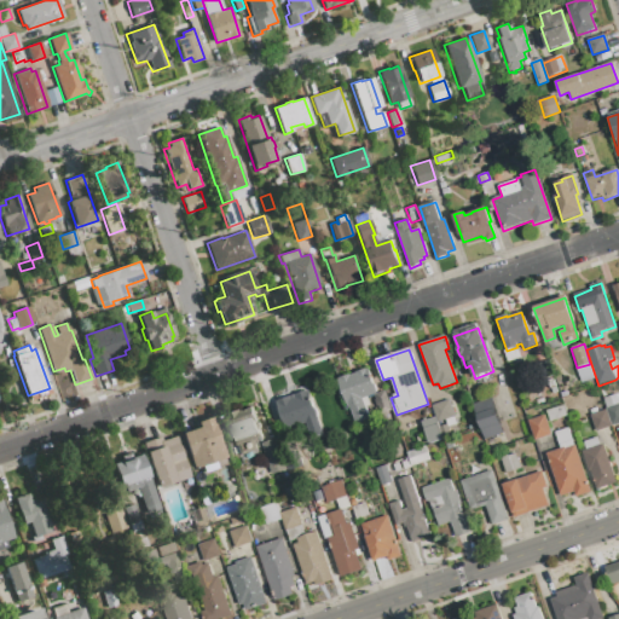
[(356,426),(350,406),(348,408),(347,405),(346,405),(337,380),(369,369),(377,394),(363,399),(370,421),(356,426)]
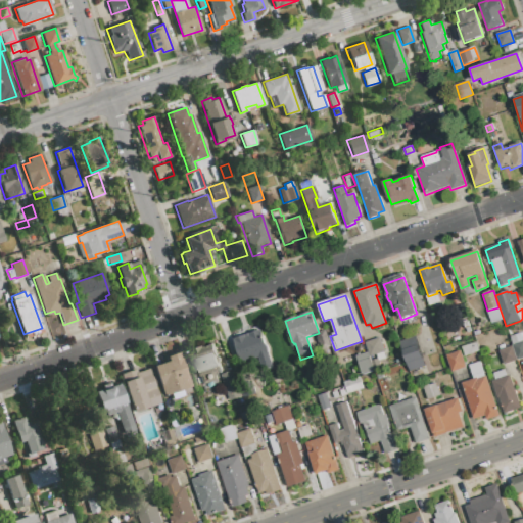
[(263,372),(258,358),(242,363),(234,339),(262,330),(274,368),(263,372)]
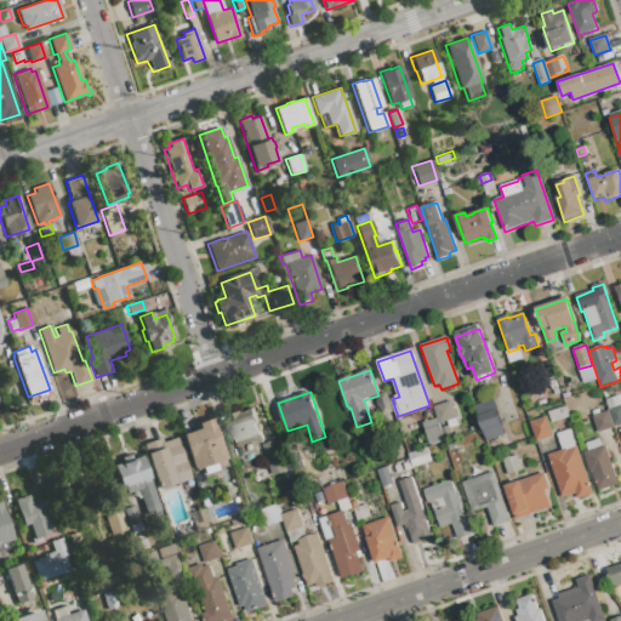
[(620,426),(614,428),(604,400),(619,396),(620,402),(620,426)]
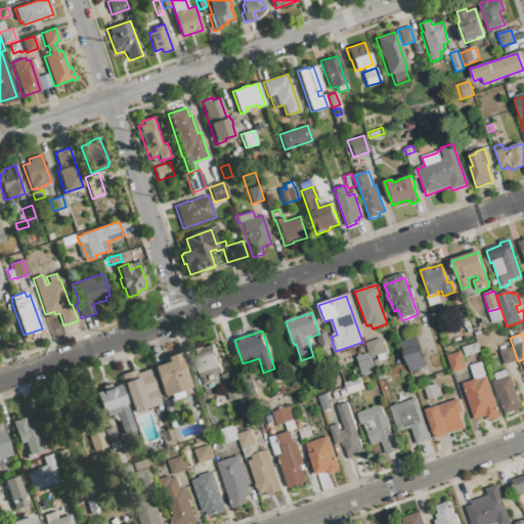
[(410,373),(400,343),(416,337),(426,367),(410,373)]
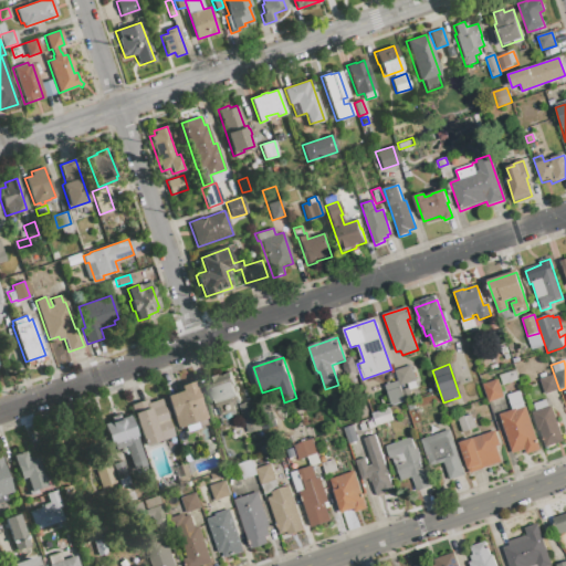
[(400,386),(396,371),(410,367),(416,381),(400,386)]
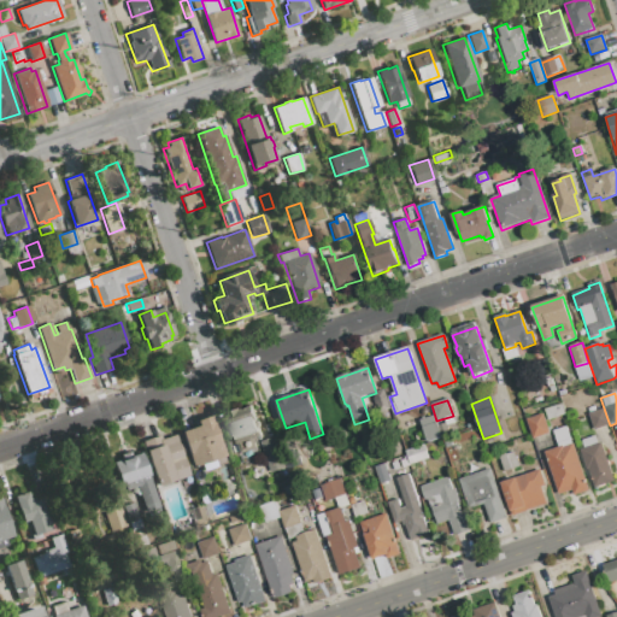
[(548,421),(545,411),(562,405),(565,415),(548,421)]
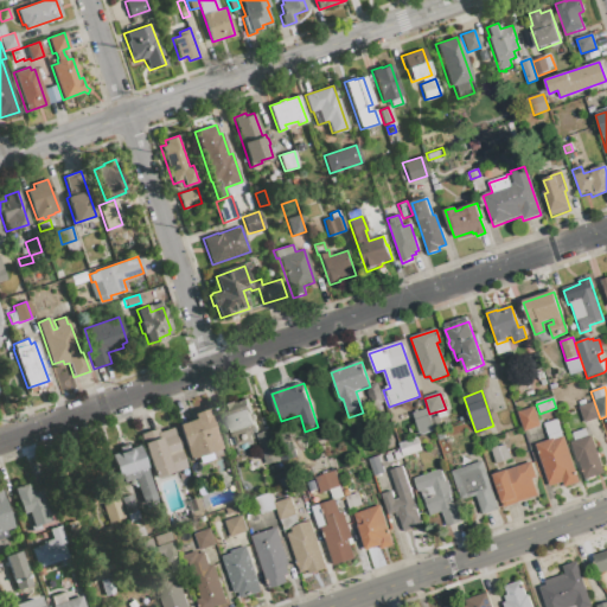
[(235,448),(223,408),(248,400),(257,429),(249,433),(253,442),(235,448)]
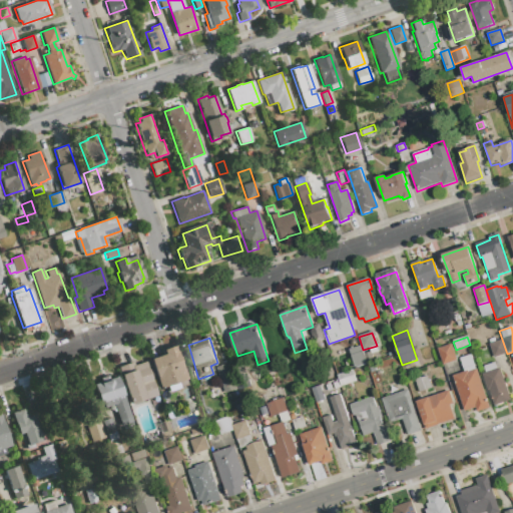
[(494,358),(489,345),(502,341),(507,354),(494,358)]
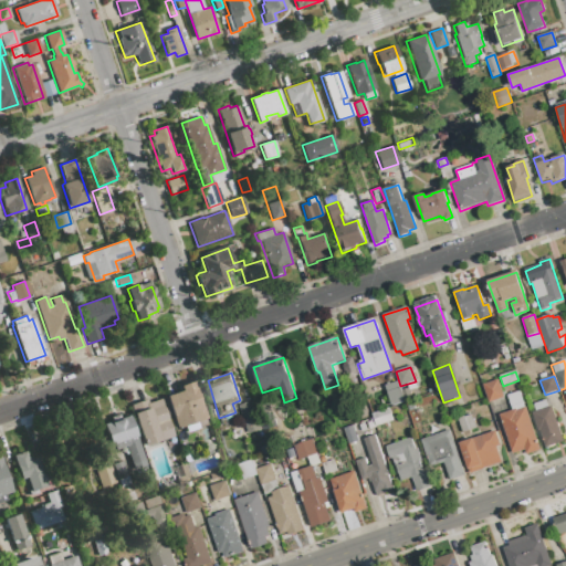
[(489,404),(483,386),(498,380),(504,398),(489,404)]
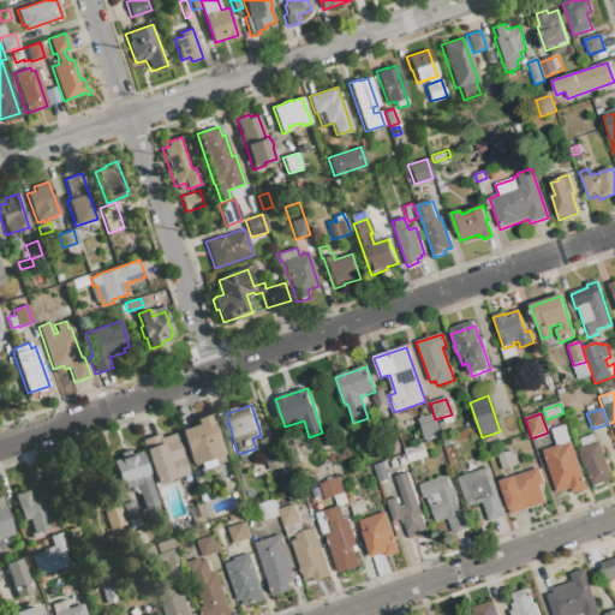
[(192,465),(180,431),(197,425),(196,419),(209,415),(224,454),(192,465)]
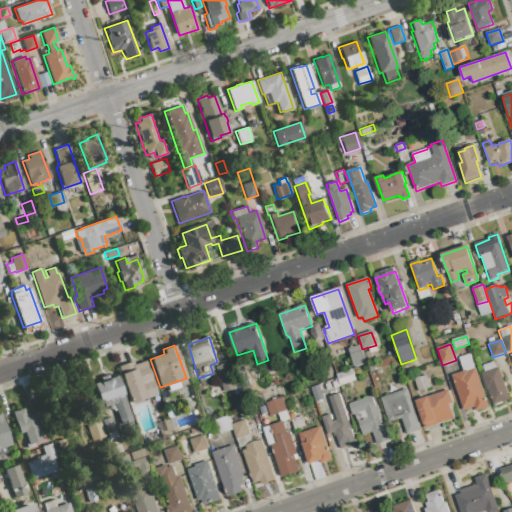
[(355,367),(349,349),(360,345),(366,363),(355,367)]
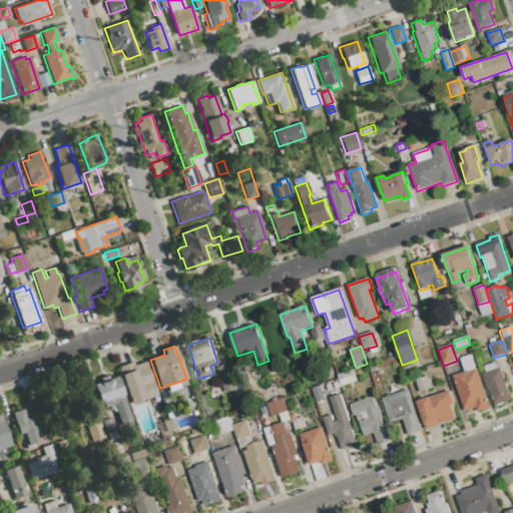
[(477,413),(476,408),(465,412),(453,376),(464,372),(460,359),(471,355),(489,408),(477,413)]
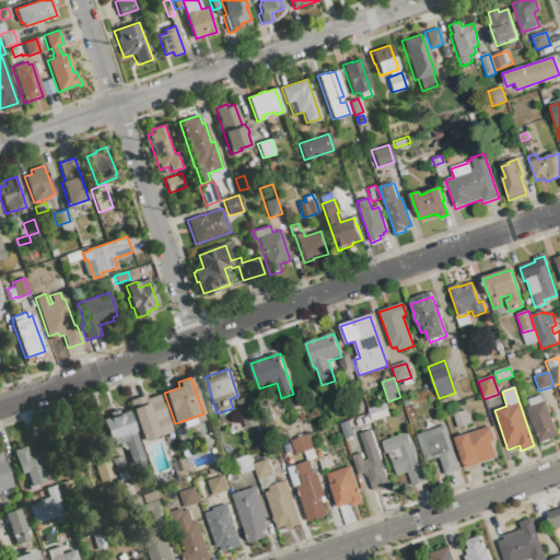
[(142,441),(129,400),(143,396),(146,399),(159,395),(172,431),(142,441)]
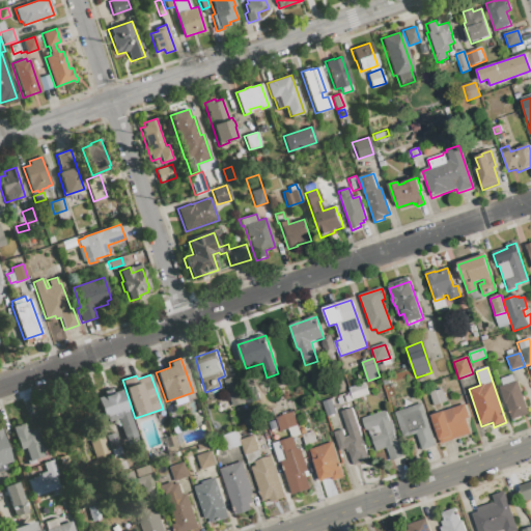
[(512,420),(506,404),(505,404),(500,388),(503,387),(500,380),(511,375),(514,383),(518,382),(529,415),(512,420)]
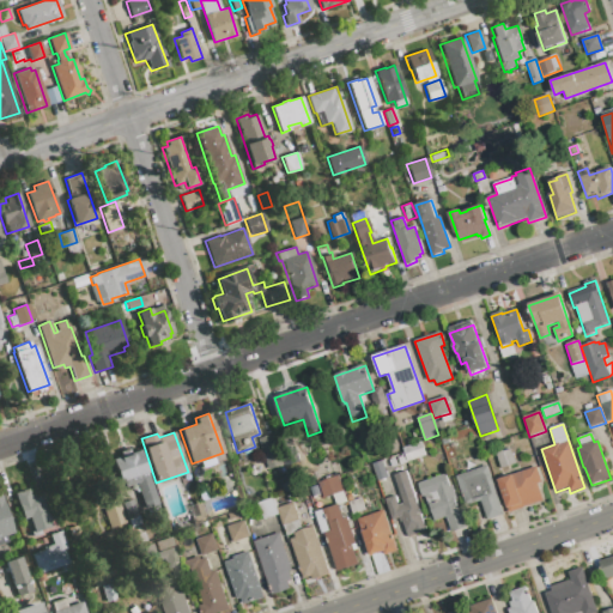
[(269,471),(259,439),(273,436),(284,467),(269,471)]
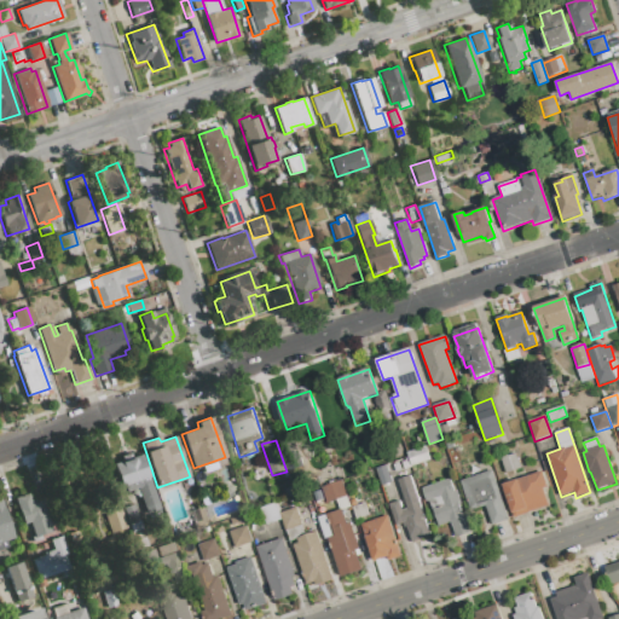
[(412,467),(408,453),(424,447),(429,461),(412,467)]
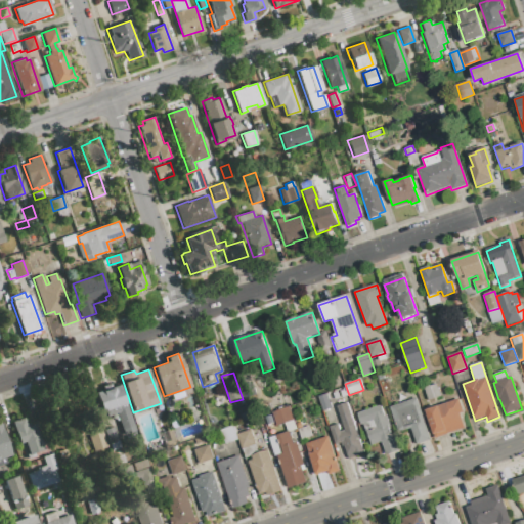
[(122,429),(116,412),(106,416),(104,409),(101,410),(95,392),(119,385),(133,426),(122,429)]
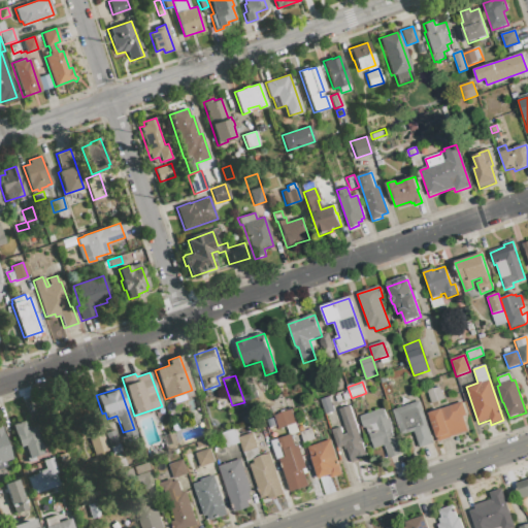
[(431,404),(427,392),(439,388),(443,400),(431,404)]
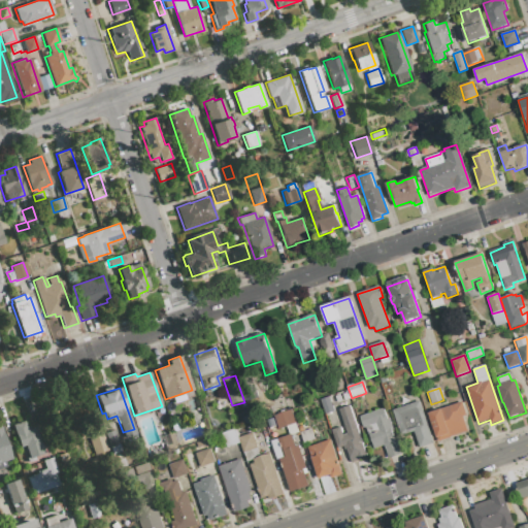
[(326,415),(321,400),(329,397),(334,411),(326,415)]
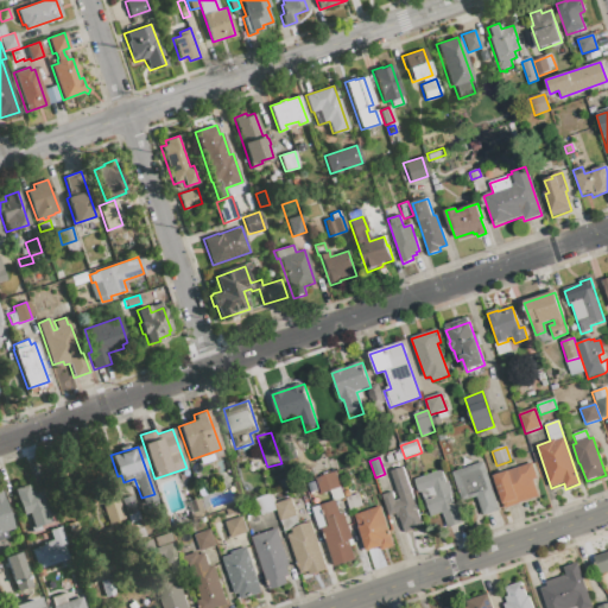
[(483,517),(477,498),(463,502),(453,474),(483,463),(499,511),(483,517)]
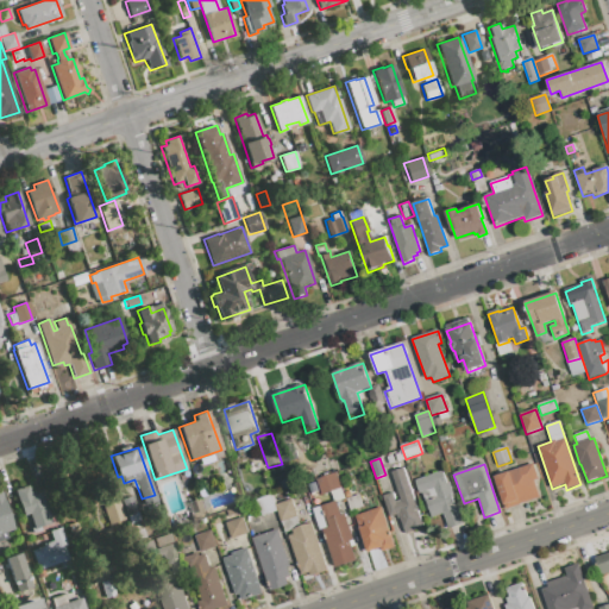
[(506,510),(495,478),(533,465),(538,479),(534,481),(539,497),(519,504),(520,506),(506,510)]
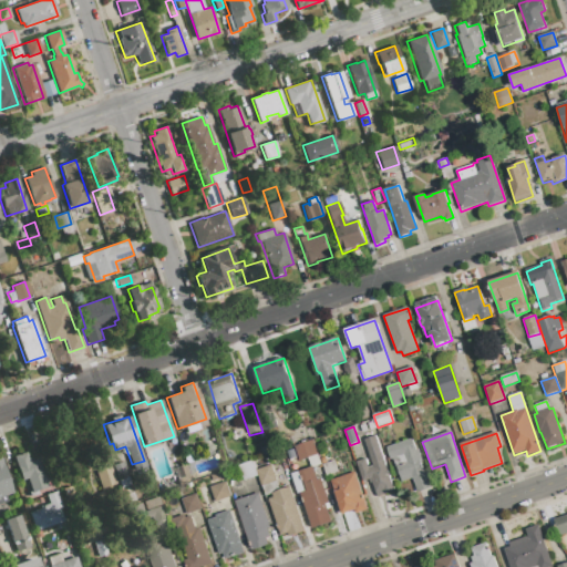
[(378,497),(372,480),(363,482),(357,463),(366,460),(369,470),(374,468),(364,441),(375,436),(394,492),(378,497)]
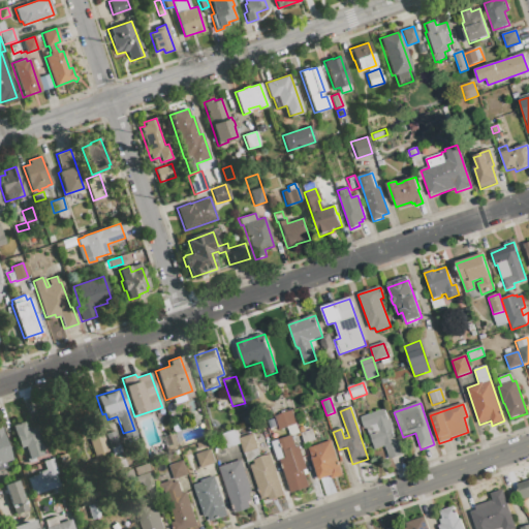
[(195,425),(190,411),(200,408),(205,422),(195,425)]
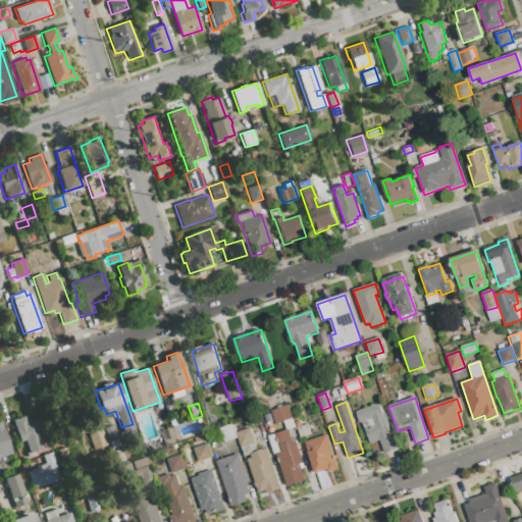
[(385,454),(380,440),(370,445),(366,430),(375,426),(373,419),(360,423),(356,413),(379,405),(383,416),(385,415),(388,426),(386,426),(390,435),(393,434),(398,450),(385,454)]
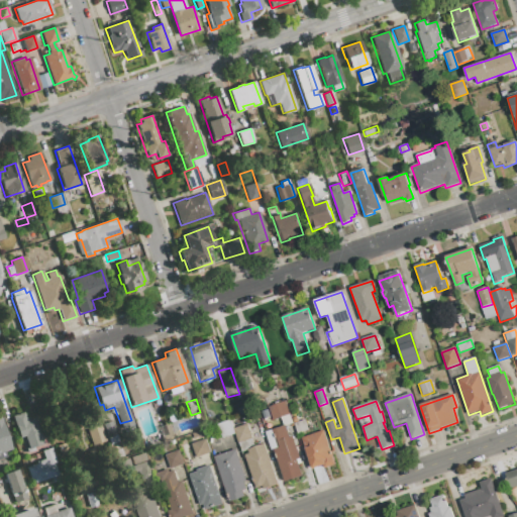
[(274,420),(269,407),(286,402),(290,415),(274,420)]
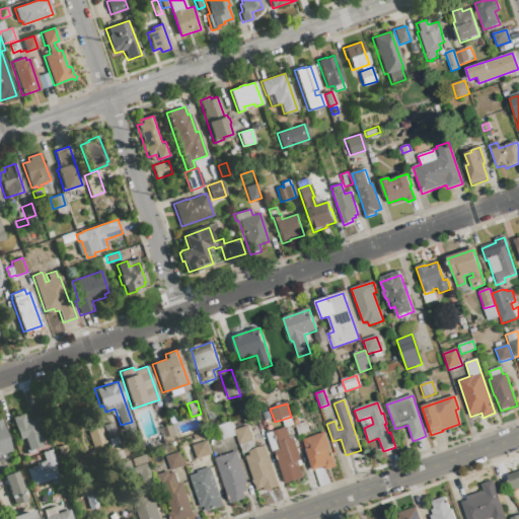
[(238,411),(247,408),(249,416),(241,419),(238,411)]
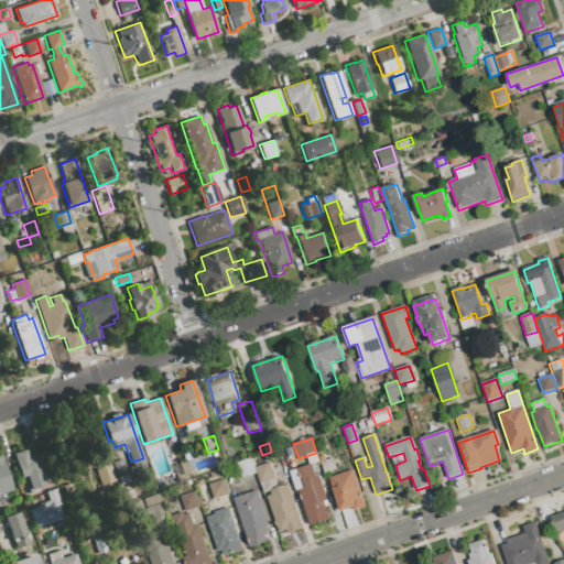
[(30,489),(25,476),(21,477),(12,454),(24,449),(28,459),(35,456),(42,475),(43,474),(46,484),(30,489)]
